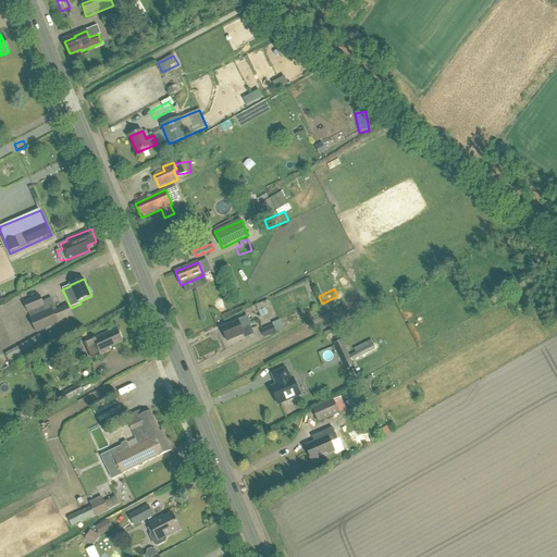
[(44,301),(41,296),(24,302),(36,334),(59,325),(58,322),(73,317),(69,305),(58,310),(52,298),(44,301)]
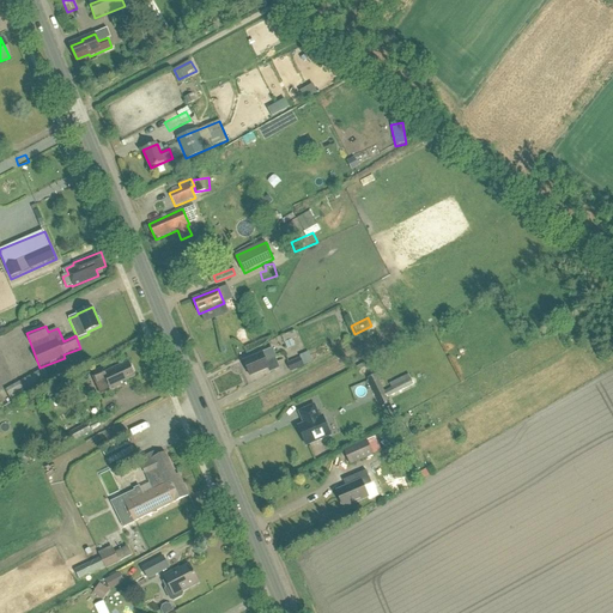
[(278,358),(273,349),(243,362),(250,376),(267,369),(269,372),(280,369),(275,359),(278,358)]
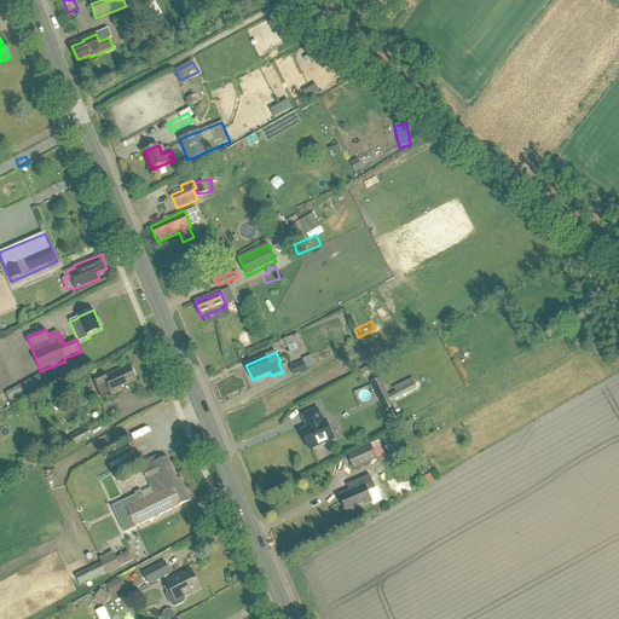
[(316,366),(312,356),(302,359),(304,362),(290,366),(293,375),(316,366)]
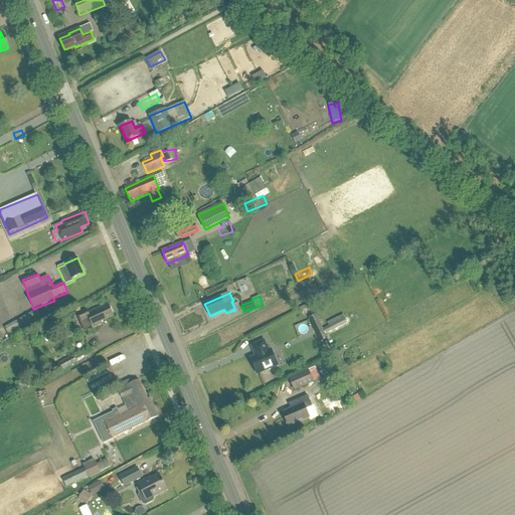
[(113,316),(109,304),(88,312),(87,308),(78,311),(80,316),(78,317),(83,332),(93,329),(92,326),(94,326),(94,327),(102,324),(101,322),(113,316)]
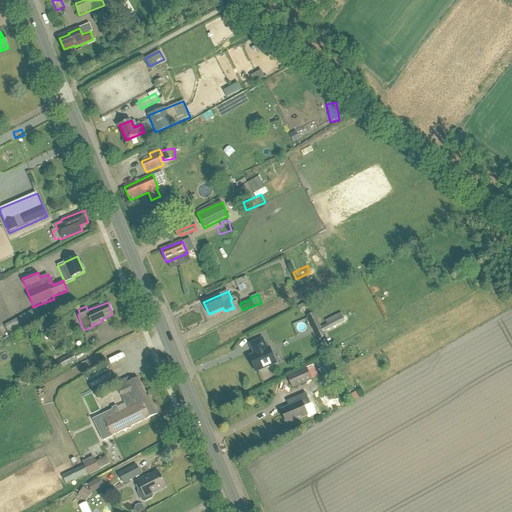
[(42,318),(36,308),(5,326),(11,336),(42,318)]
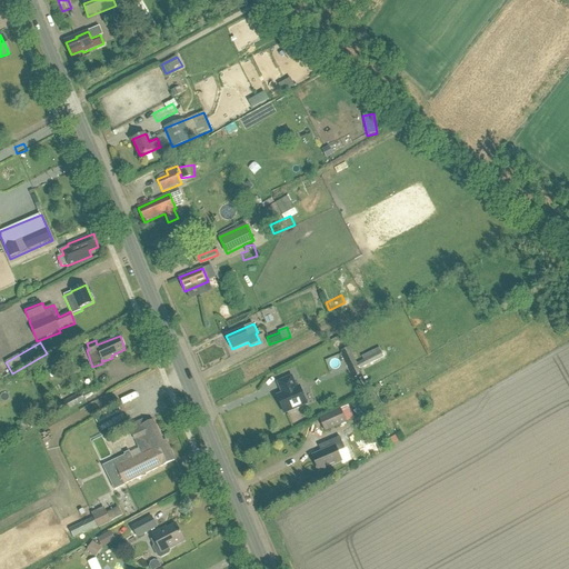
[(369,372),(385,365),(382,360),(367,368),(369,372)]
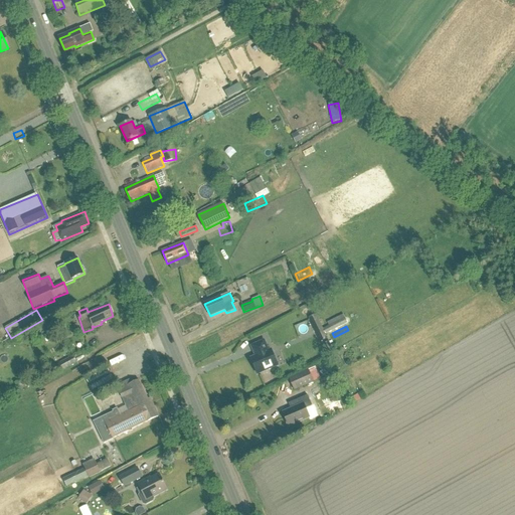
[(135,347),(140,360),(147,357),(140,339),(120,347),(123,352),(135,347)]
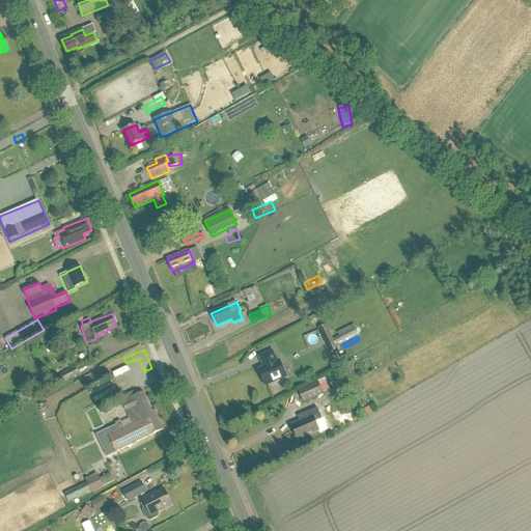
[(278,361),(273,351),(258,357),(262,367),(257,369),(266,387),(287,378),(280,360),(278,361)]
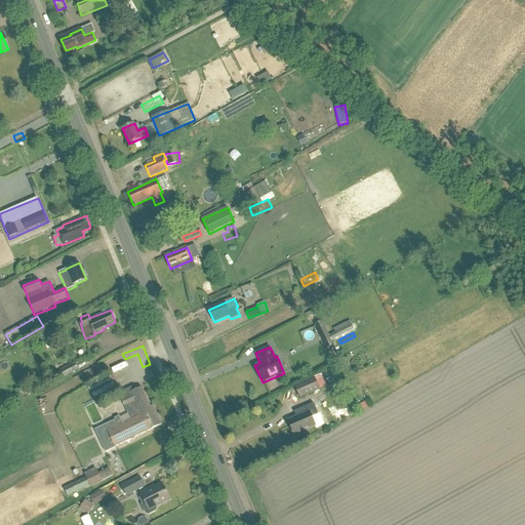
[(79,370),(75,363),(58,371),(63,379),(79,370)]
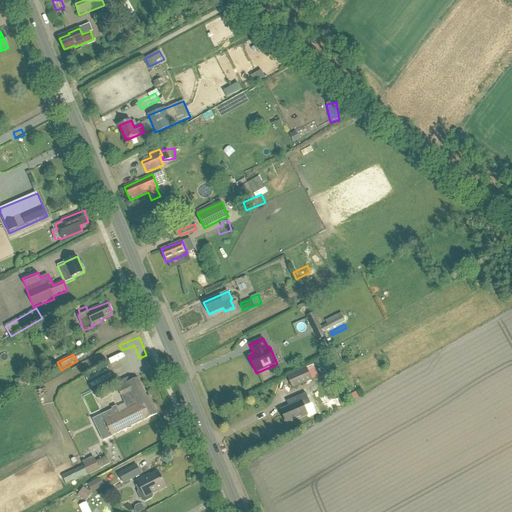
[(319,377),(313,365),(287,376),(292,388),(319,377)]
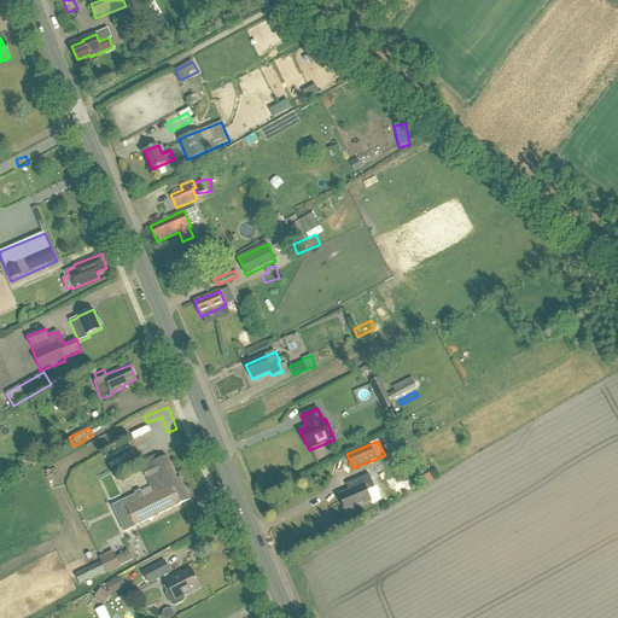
[(176,481),(179,478),(167,456),(159,460),(157,455),(145,460),(149,466),(141,470),(150,485),(157,481),(161,488),(163,487),(165,491),(179,484),(176,481)]
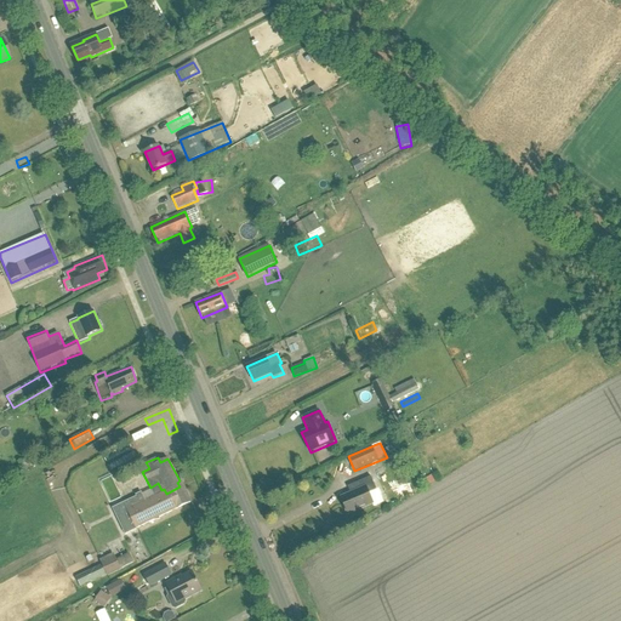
[(376,489),(370,477),(347,486),(351,494),(341,497),(348,514),(372,503),(368,493),(376,489)]
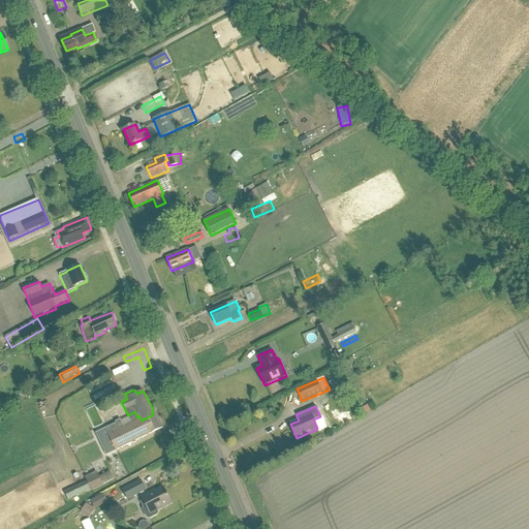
[(364,418),(372,416),(370,408),(363,410),(364,418)]
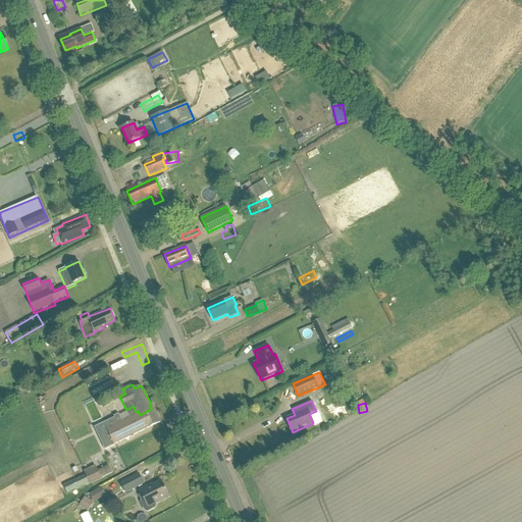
[(133,406),(126,410),(129,417),(122,421),(118,414),(113,416),(114,418),(95,427),(105,450),(114,446),(160,421),(152,404),(151,404),(149,406),(151,409),(140,415),(138,411),(136,412),(133,406)]
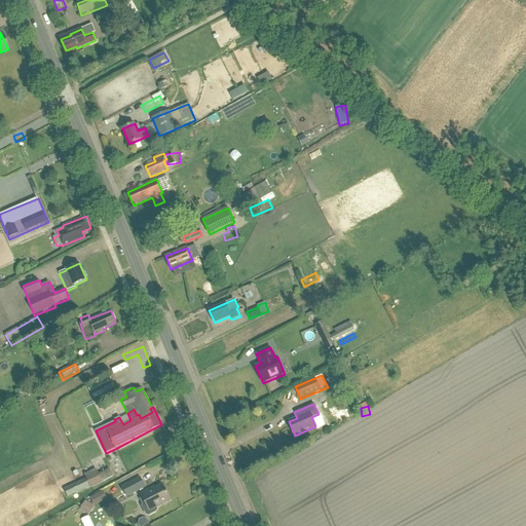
[(121,464),(111,464),(111,479),(121,479),(121,464)]
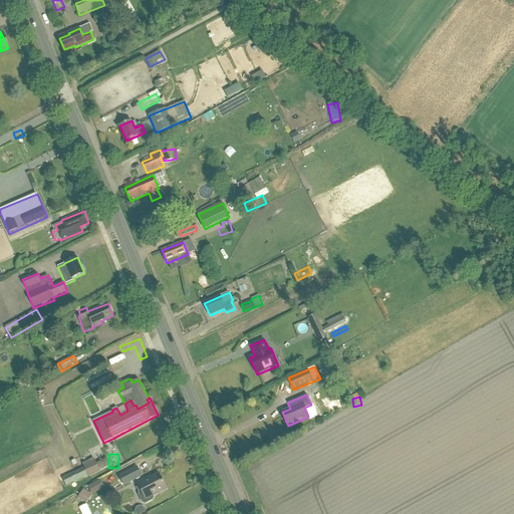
[(84,468),(81,469),(85,477),(88,475),(89,478),(101,472),(94,460),(83,466),(84,468)]
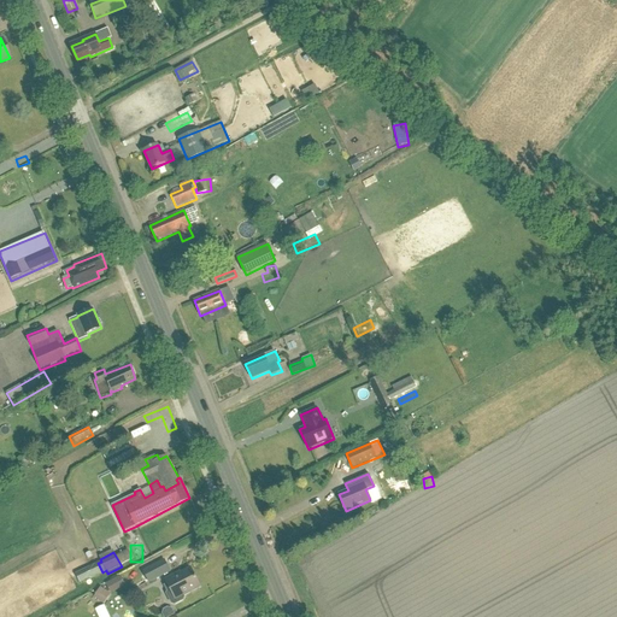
[(171,571),(165,560),(142,571),(148,583),(171,571)]
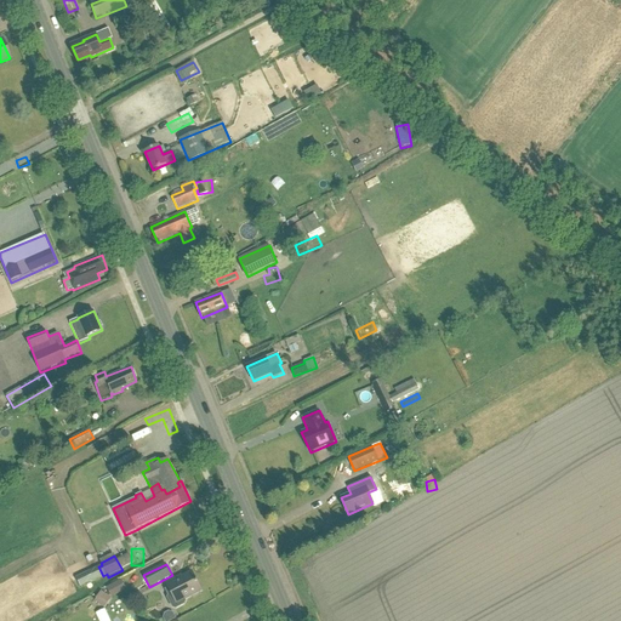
[(103,576),(98,567),(75,577),(80,587),(103,576)]
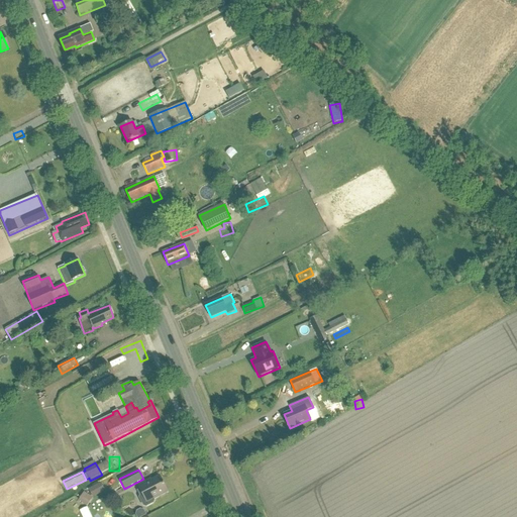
[(168,491),(160,476),(147,482),(147,481),(138,485),(147,502),(168,491)]
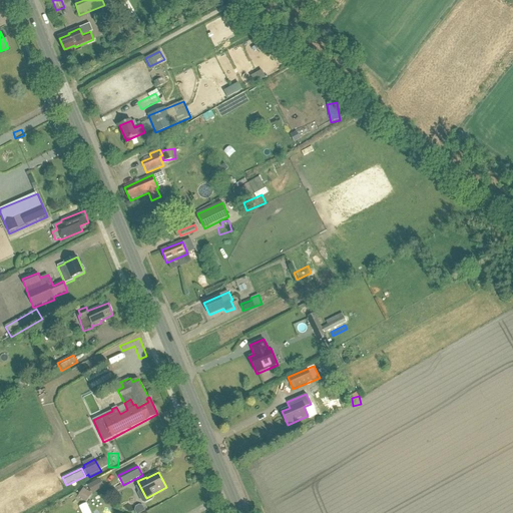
[(99,483),(86,490),(91,500),(104,493),(99,483)]
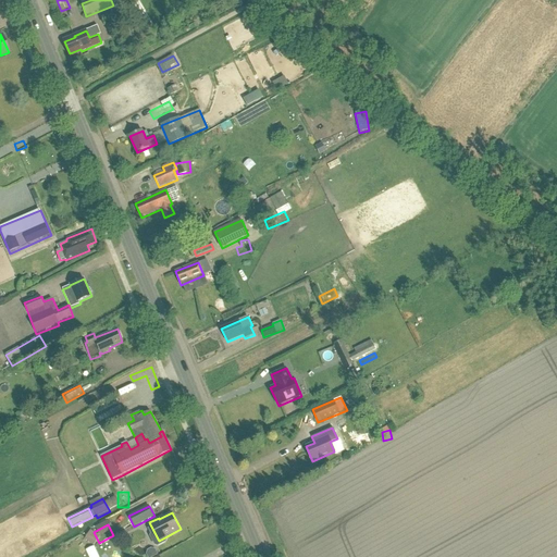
[(90,534),(85,543),(93,548),(99,541),(90,534)]
